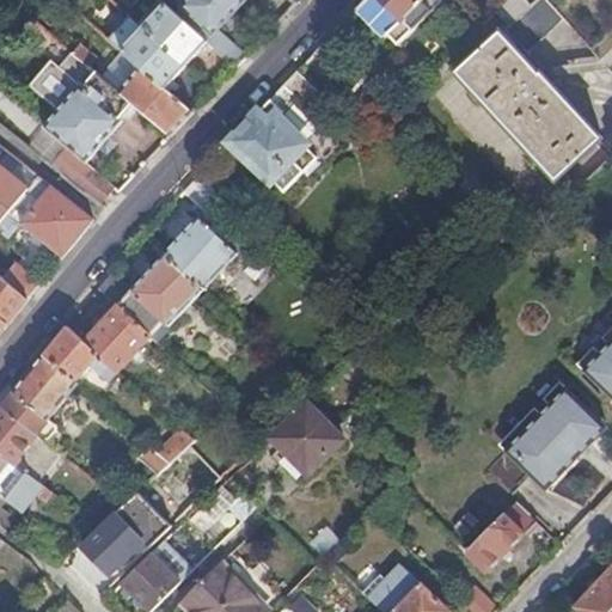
[(219,31),(246,0),(190,0),(182,10),(212,37),(207,44),(234,69),(248,55),(219,31)]
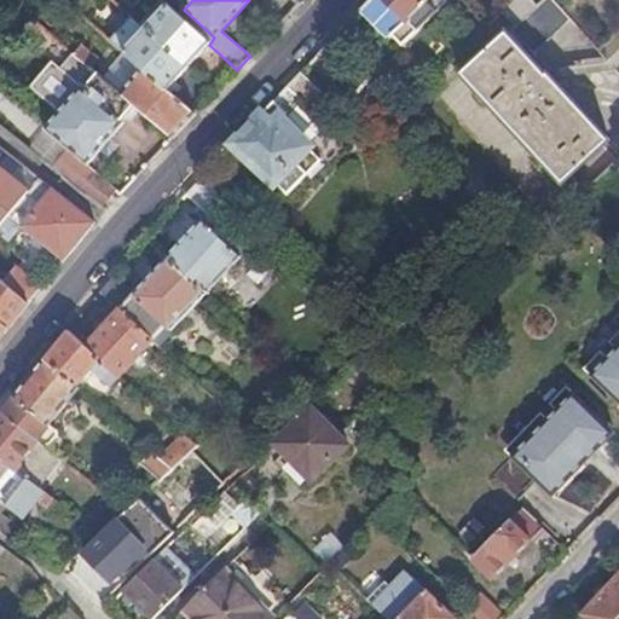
[(260,0),(256,4),(279,25),(290,13),(276,0),(260,0)]
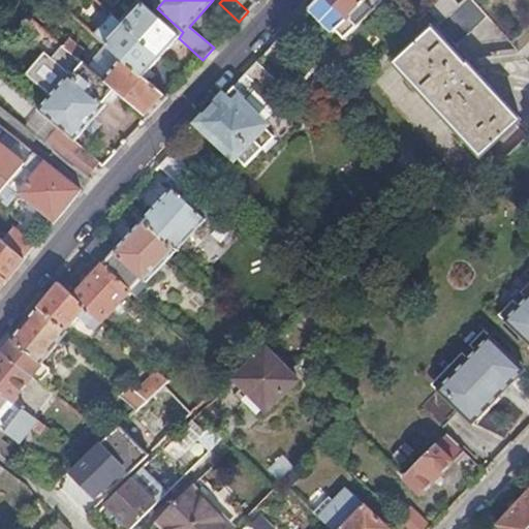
[(332,31),(333,29),(346,17),(330,0),(316,0),(309,8),(332,31)]
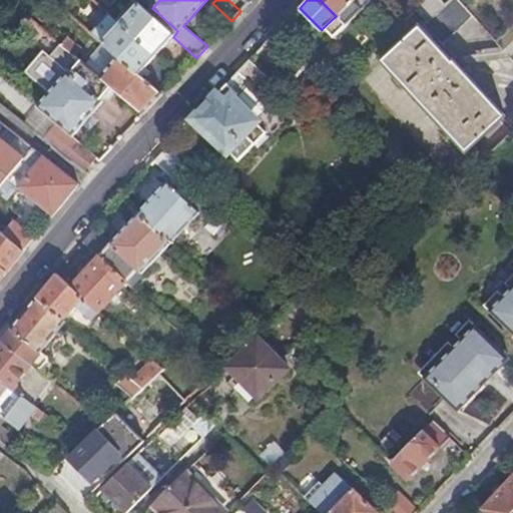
[(394,31),(404,21),(382,0),(320,0),(336,16),(323,28),(333,38),(357,14),(364,21),(375,11),(394,31)]
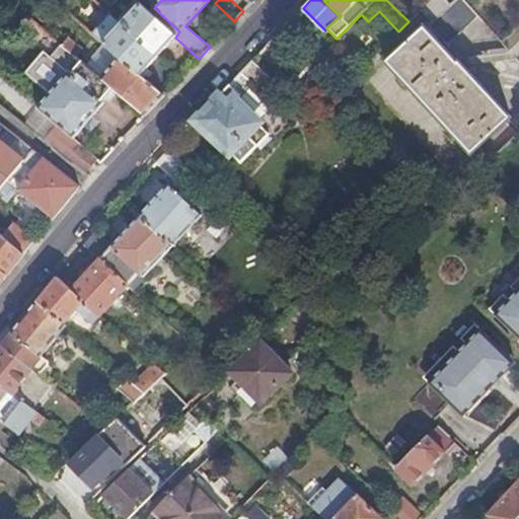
[(444,0),(431,0),(421,11),(430,22),(386,63),(471,154),(510,118),(445,48),(478,17),(462,0),(453,0),(449,5),(444,0)]
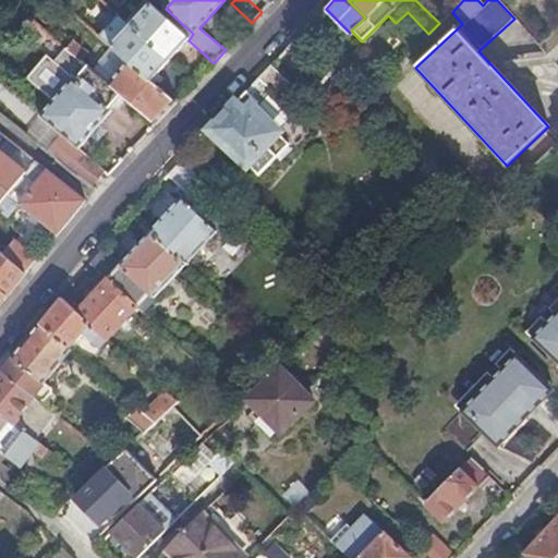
[(126,23),(169,61),(189,40),(145,1),(126,23)]
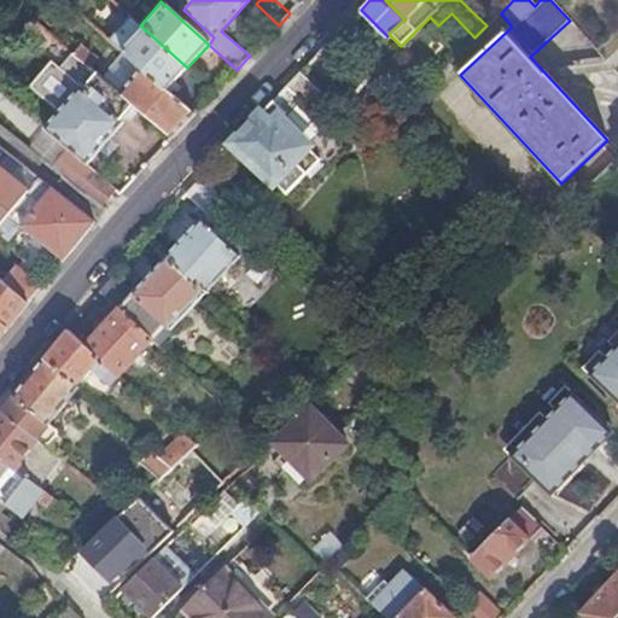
[(167,89),(187,68),(140,25),(129,17),(109,40),(130,58),(167,89)]
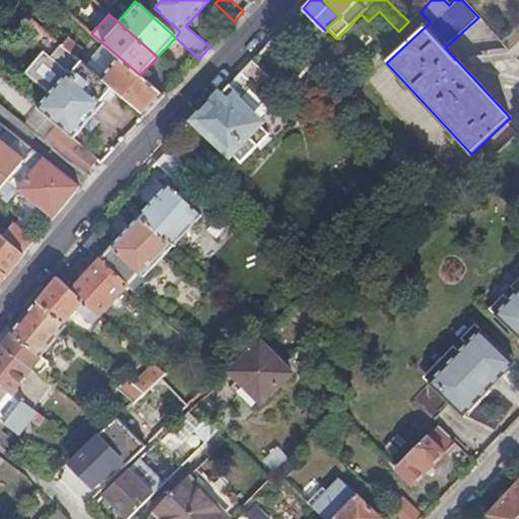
[(518,24),(502,42),(501,43),(518,62),(518,24)]
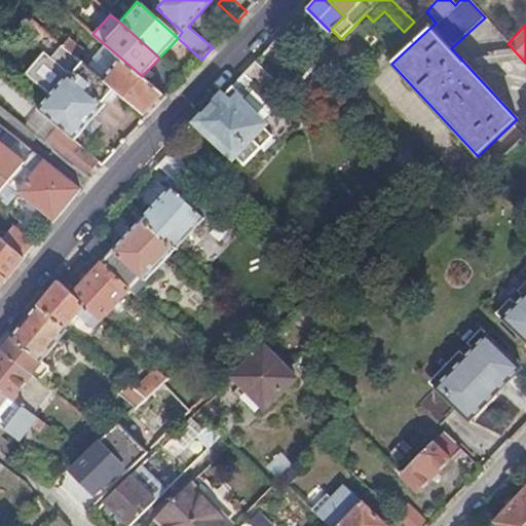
[(166,97),(142,76),(111,49),(99,64),(69,39),(63,46),(64,47),(64,46),(115,89),(148,116),(157,107),(166,97)]
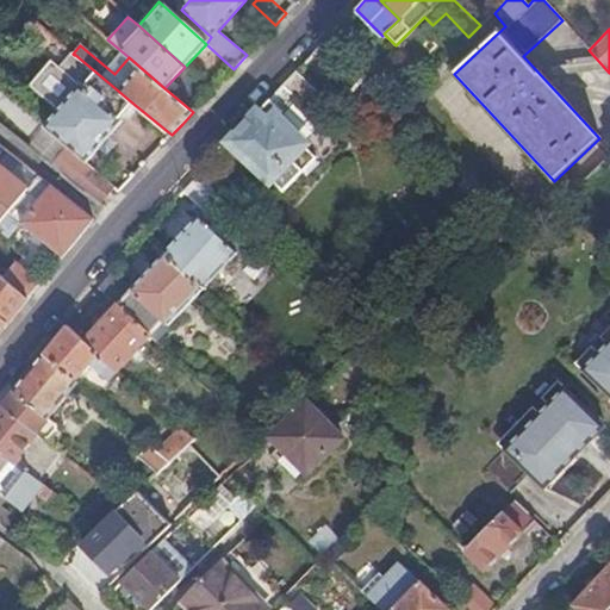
[(134,104),(74,54),(74,55),(62,68),(51,61),(31,86),(60,111),(45,128),(72,151),(86,163),(122,120),(120,119),(134,104)]
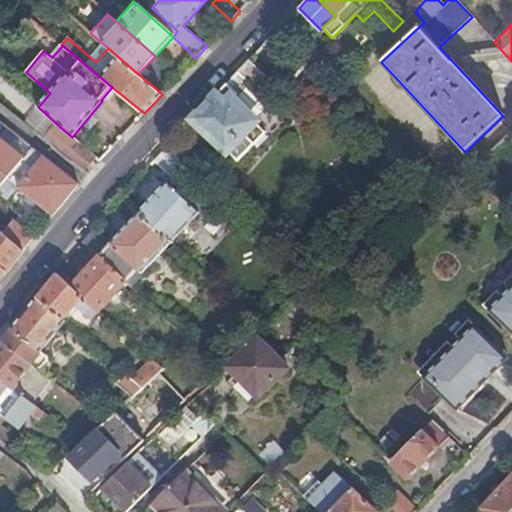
[(248,82),(269,103),(280,91),(249,60),(238,72),(248,82)]
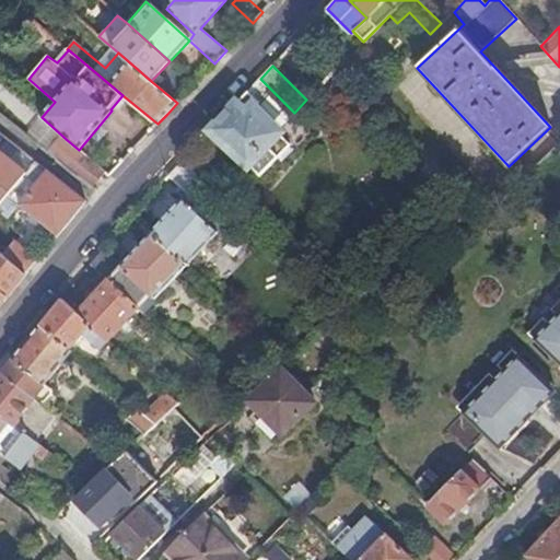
[(217,125),(212,129),(258,176),(277,158),(280,161),(291,150),(288,147),(290,144),(276,131),(253,108),(271,90),(260,79),(217,125)]
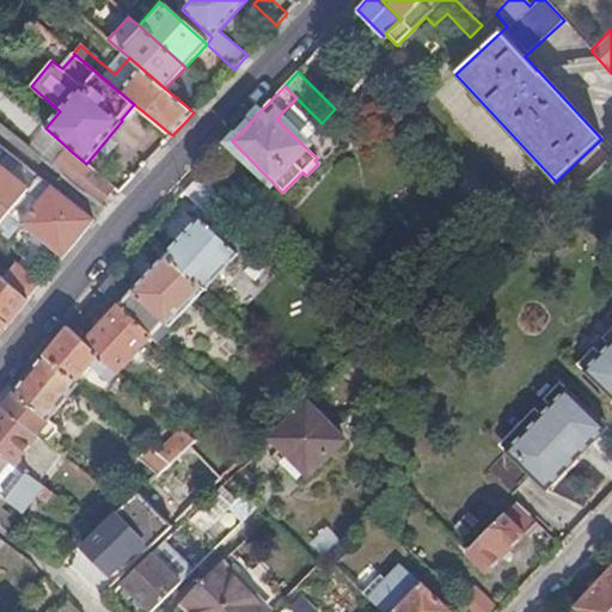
[(276,118),(301,144),(322,123),(297,98),(276,118)]
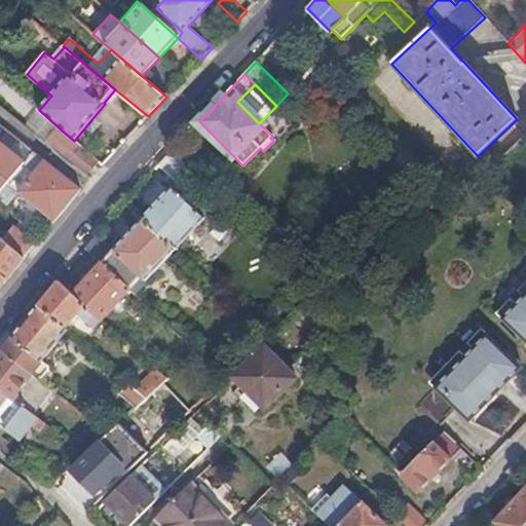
[(0,191),(34,151),(0,124),(0,191)]
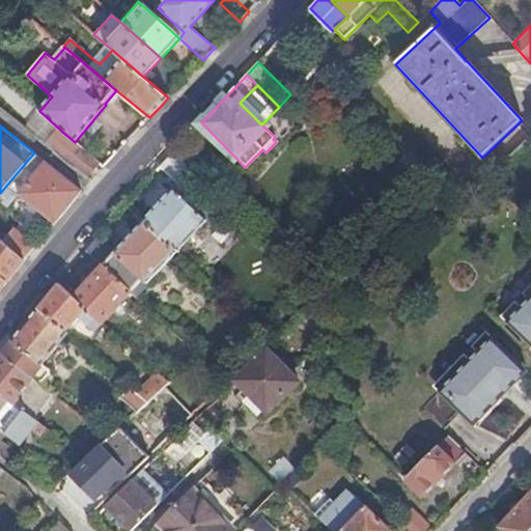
[(62,132),(47,147),(89,182),(103,167),(75,142),(62,132)]
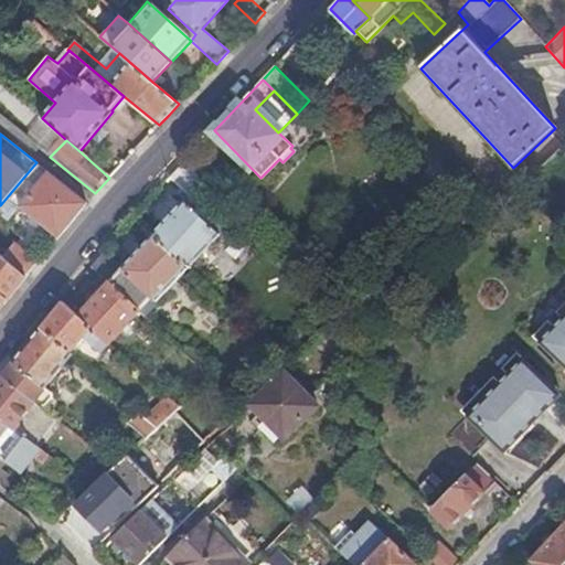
[(87,202),(36,162),(0,205),(0,213),(9,221),(20,206),(59,237),(87,202)]
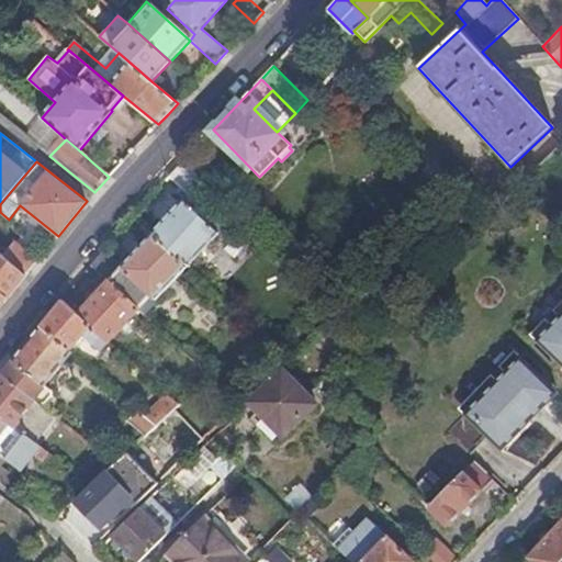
[(191,195),(194,199),(208,184),(183,161),(170,175),(191,195)]
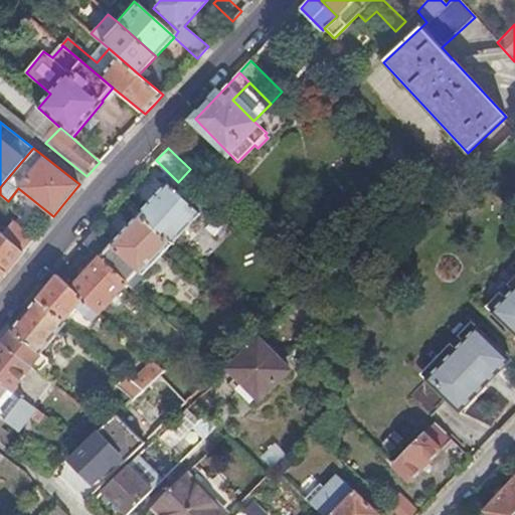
[(198,201),(196,199),(178,182),(175,179),(170,185),(168,183),(140,214),(172,242),(200,213),(193,206),(198,201)]
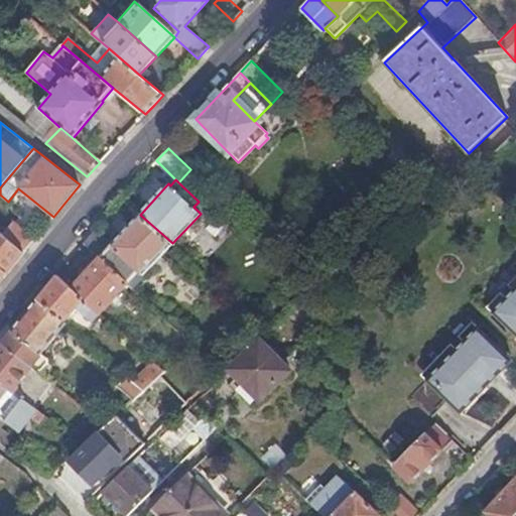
[(84,243),(100,258),(126,282),(137,269),(143,274),(172,243),(140,215),(113,244),(96,228),(84,243)]
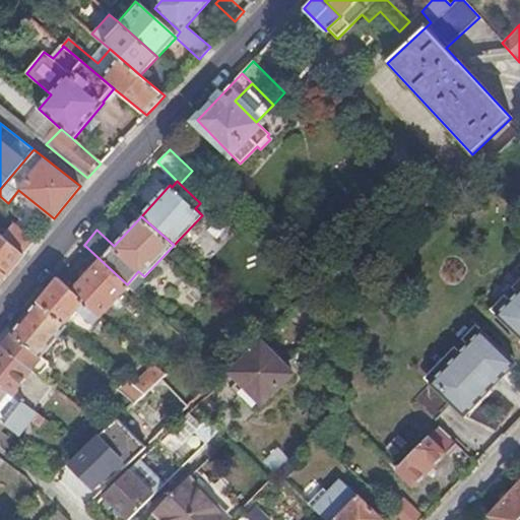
[(2,237),(23,255),(35,242),(12,224),(2,237)]
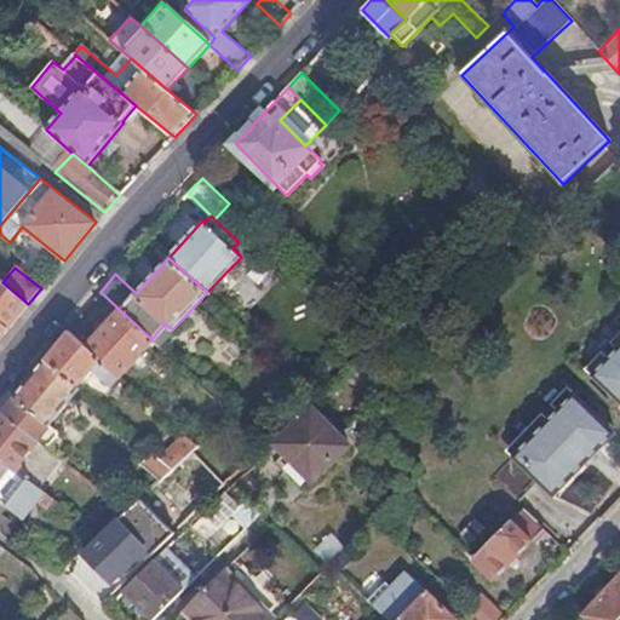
[(28,304),(3,282),(0,280),(0,322),(7,329),(17,317),(28,304)]
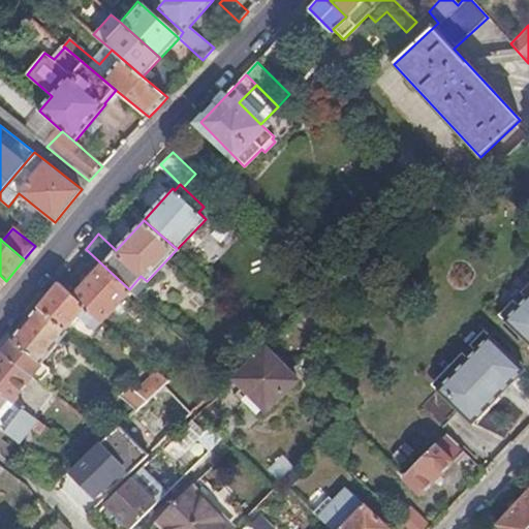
[(72,297),(101,321),(102,322),(130,290),(129,289),(102,265),(72,297)]
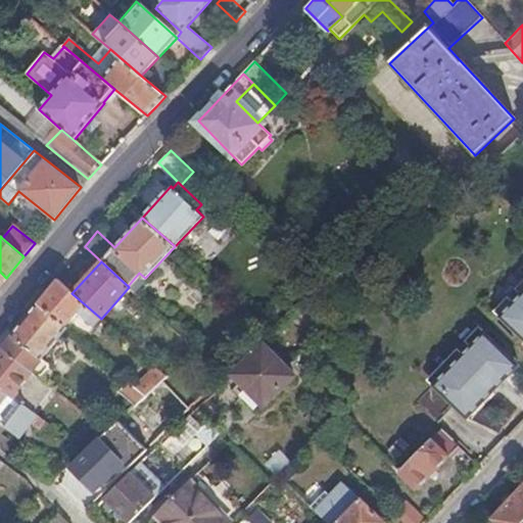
[(100,318),(72,293),(57,280),(48,292),(38,303),(66,328),(78,315),(91,326),(94,325),(100,318)]
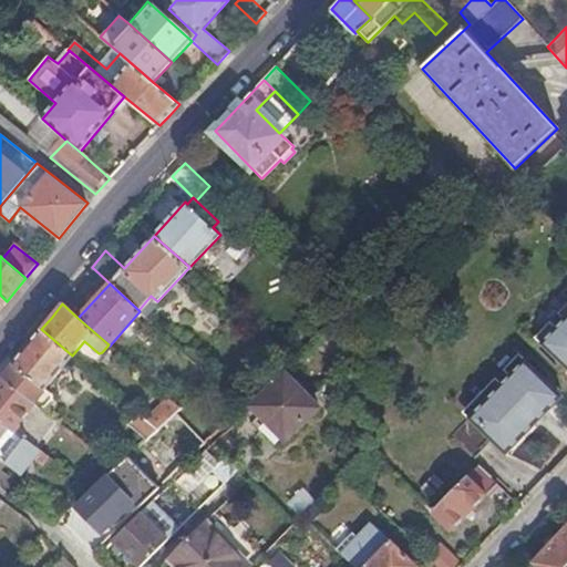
[(566,316),(539,346),(566,371),(566,316)]
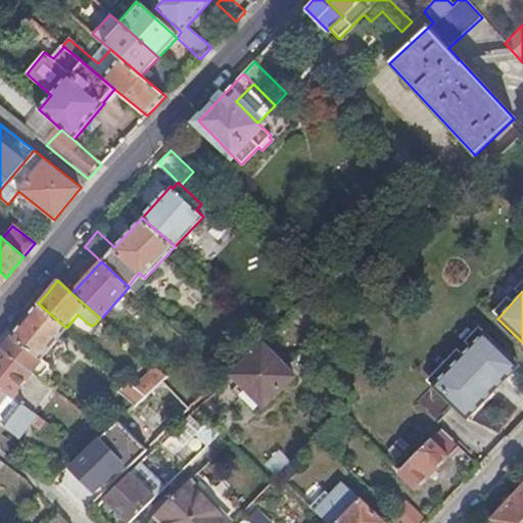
[(20,326),(0,349),(38,378),(42,376),(48,368),(47,364),(41,359),(66,328),(38,303),(20,326)]
